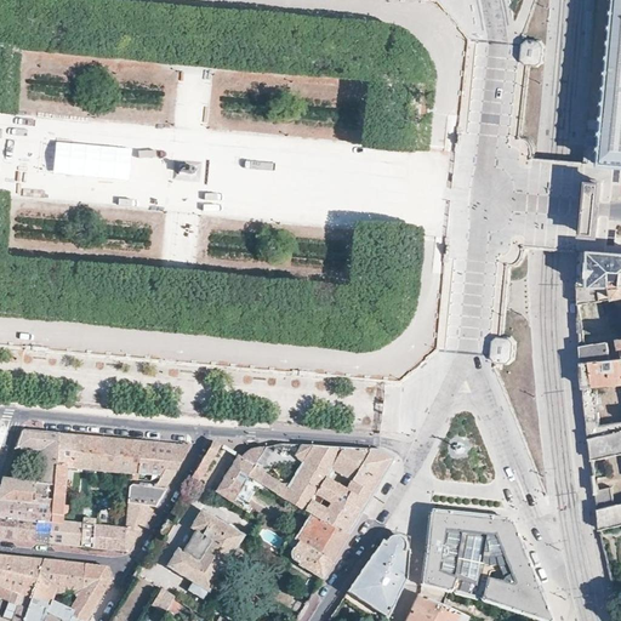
[(620,0),(615,0),(602,165),(620,166),(620,0)]
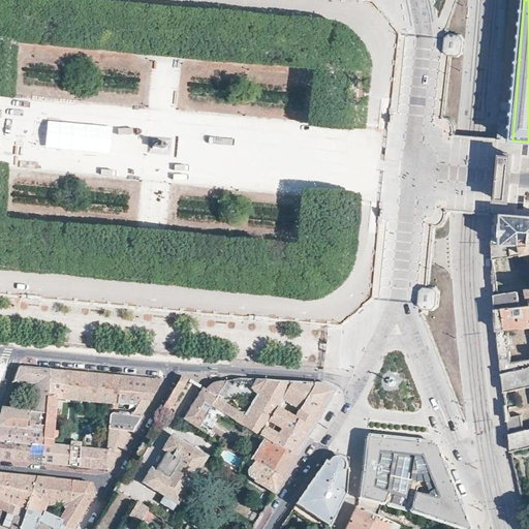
[(448,31),(445,34),(444,39),(444,49),(448,52),(452,53),(460,53),(464,50),(464,35),(461,32),(448,31)]
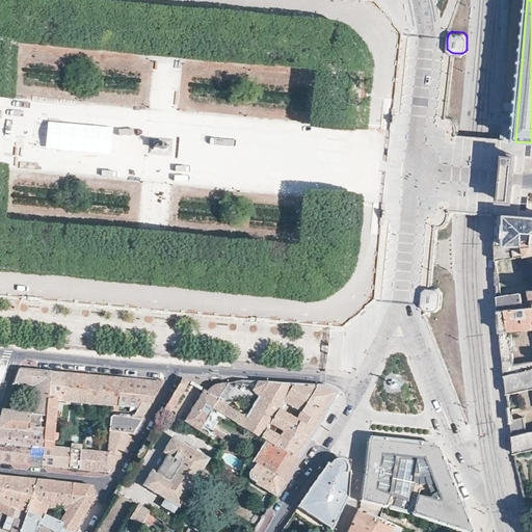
[(516,155),(505,154),(503,177),(501,200),(513,201),(515,178),(516,155)]
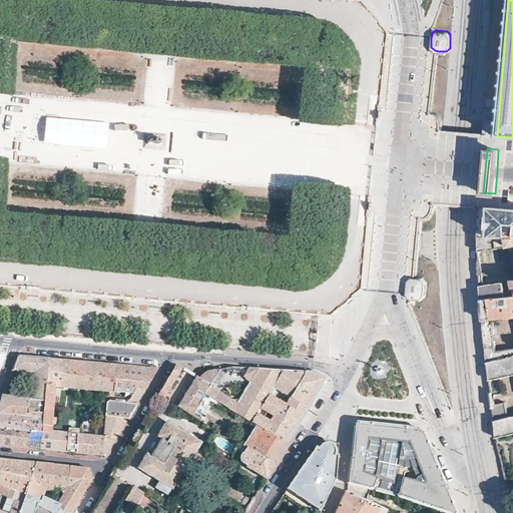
[(477,220),(477,236),(490,235),(498,235),(507,234),(512,233),(512,206),(502,206),(477,203),(477,206),(477,220)]
